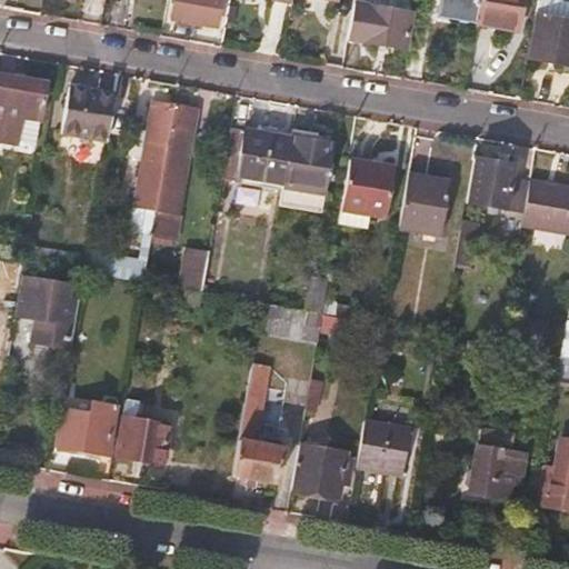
[(176,0),(172,19),(216,27),(220,0),(176,0)]
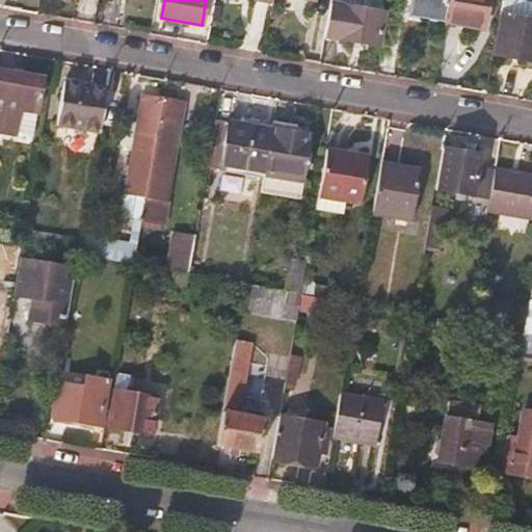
[(413,0),(410,17),(445,23),(448,0),(413,0)]
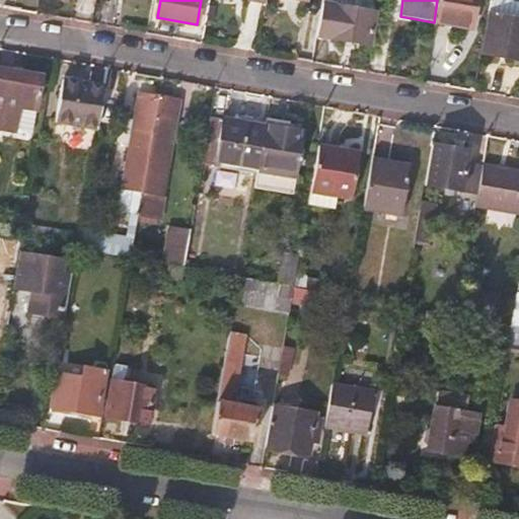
[(437,0),(434,22),(472,29),(476,0),(437,0)]
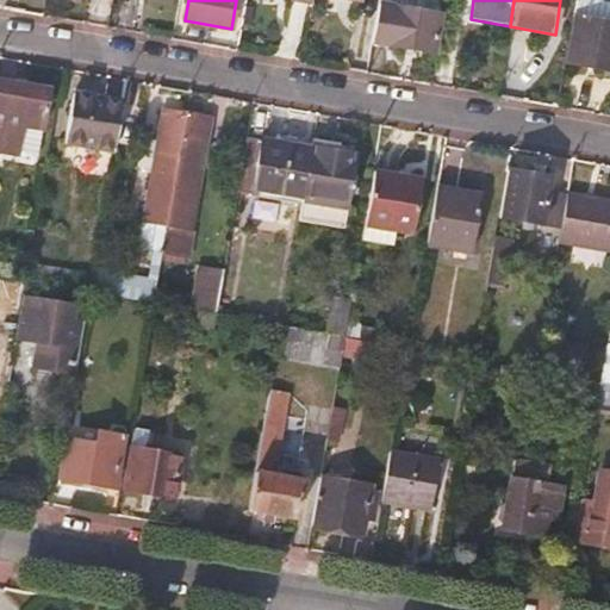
[(579,0),(568,63),(609,70),(609,8),(603,7),(601,22),(587,19),(590,0),(579,0)]
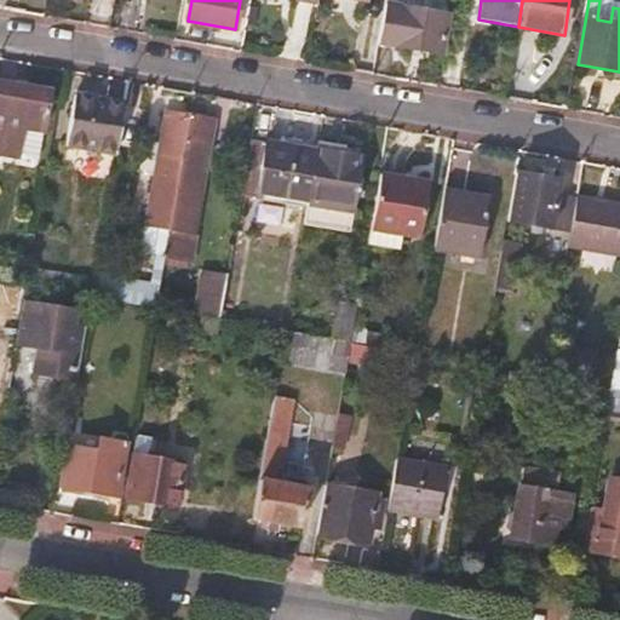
[(445,55),(451,17),(401,9),(395,46),(445,55)]
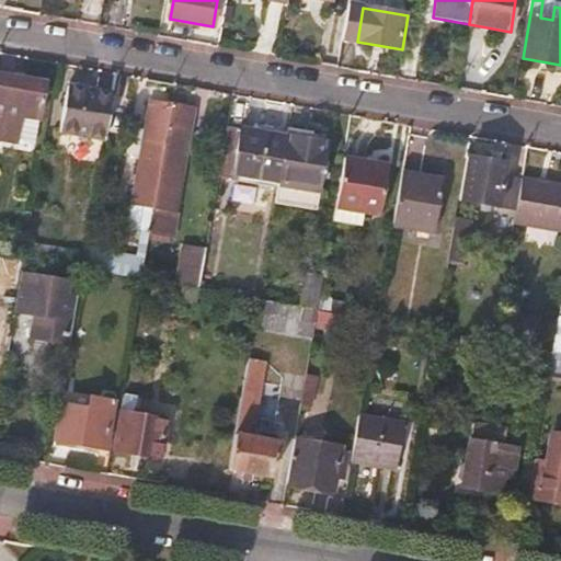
[(0,159),(7,161),(10,142),(0,140),(0,119),(3,102),(11,103),(9,114),(37,119),(44,83),(0,75),(0,159)]
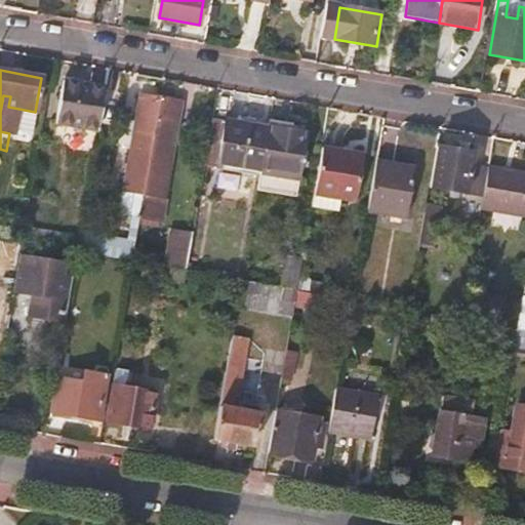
[(524,74),(521,74),(516,97),(524,98),(524,74)]
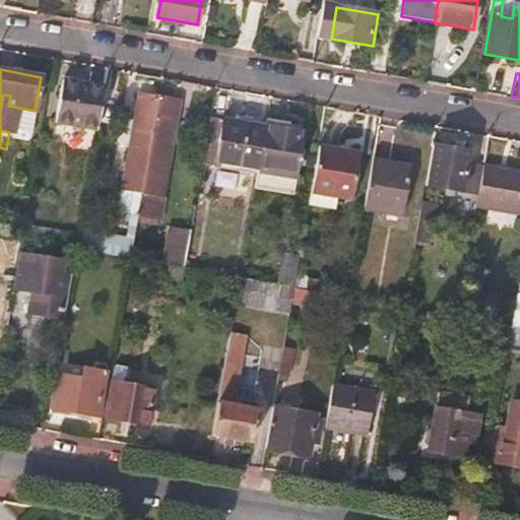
[(98,130),(106,88),(63,81),(56,123),(98,130)]
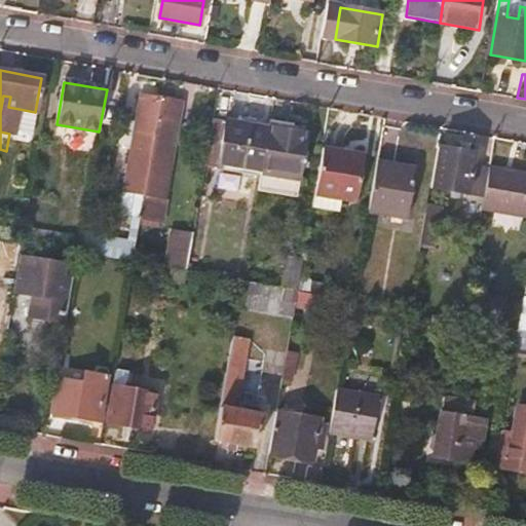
[(144,194),(160,101),(140,97),(118,213),(140,216),(144,194)]
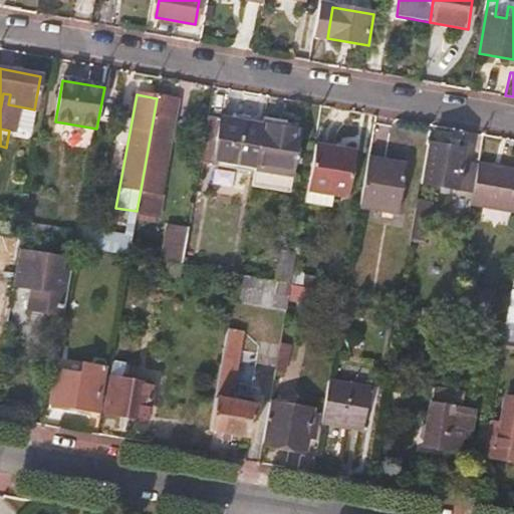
[(157,98),(141,190),(162,194),(178,101),(157,98)]
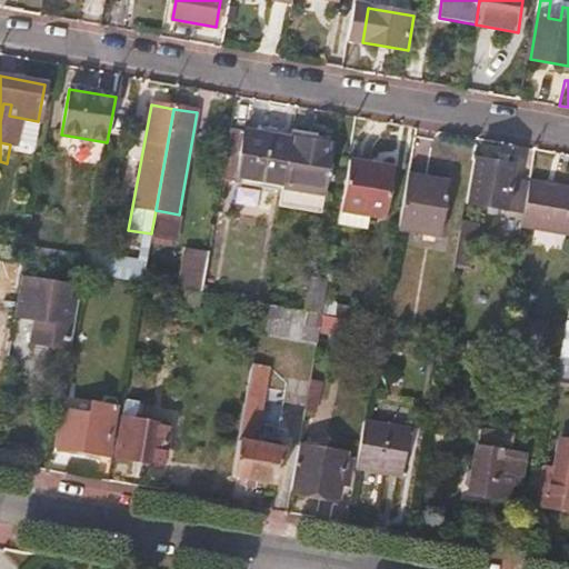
[(222,179),(283,190),(292,140),(231,129),(222,179)]
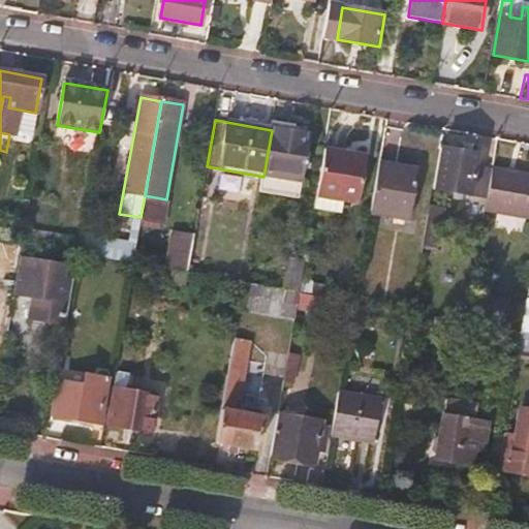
[(263,177),(260,192),(298,198),(308,136),(272,130),(263,177)]
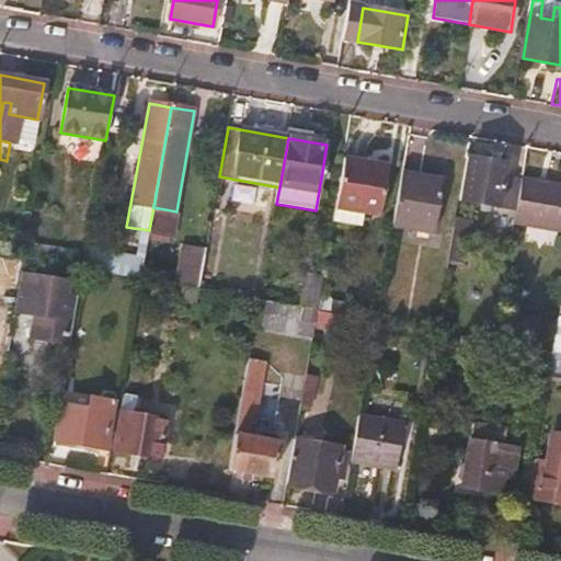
[(505,165),(468,159),(460,203),(497,209),(505,165)]
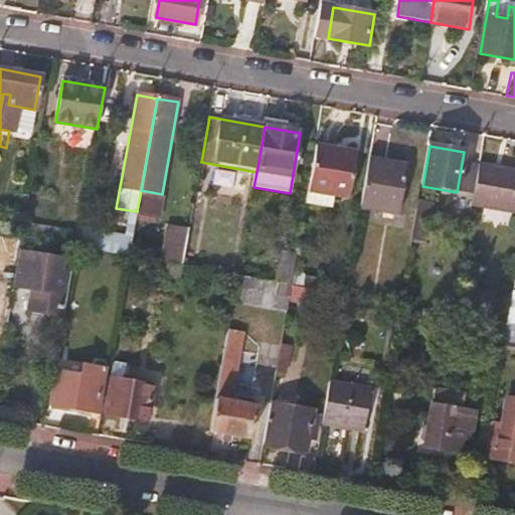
[(354,153),(316,147),(308,192),(346,199),(354,153)]
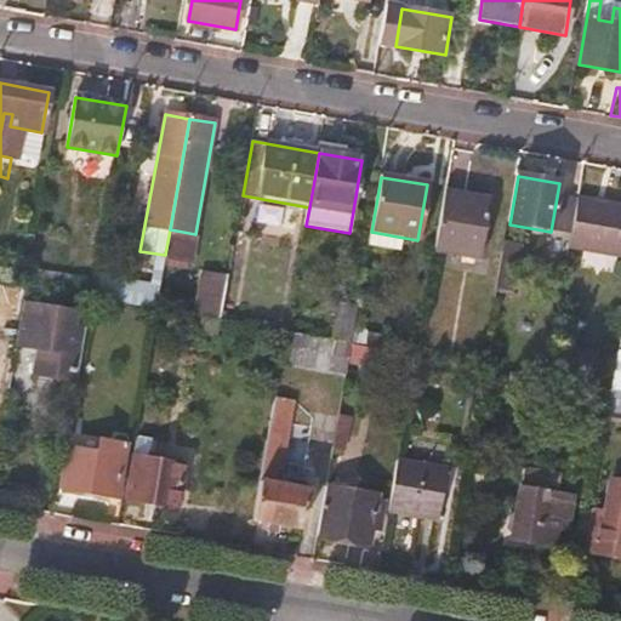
[(445,192),(434,250),(479,258),(489,200),(445,192)]
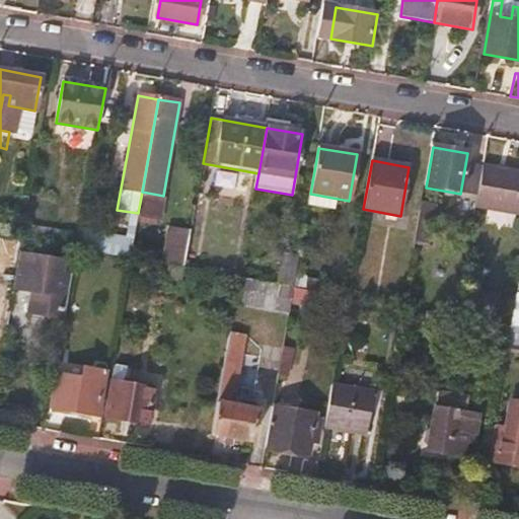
[(518,197),(515,222),(518,222),(518,165),(489,160),(486,178),(518,184),(518,197)]
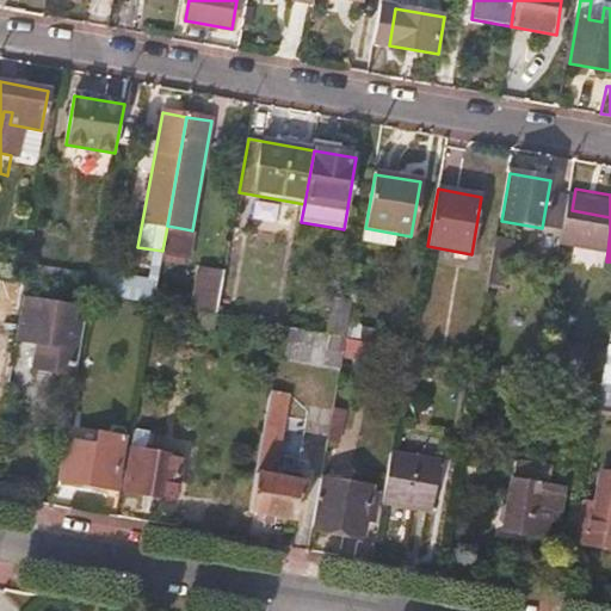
[(158,281),(153,306),(166,308),(179,310),(183,290),(192,230),(167,226),(162,251),(158,281)]
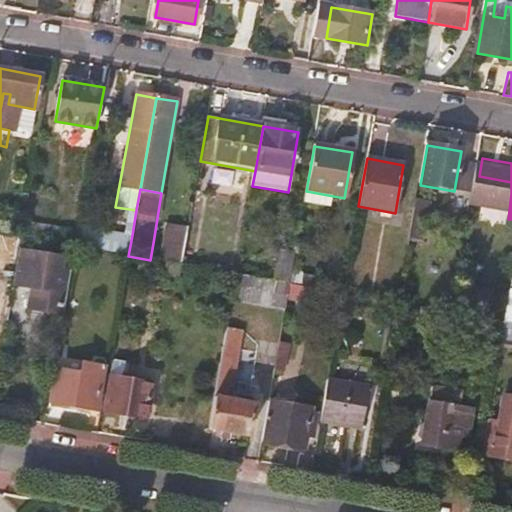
[(417,203),(411,239),(423,241),(430,206),(417,203)]
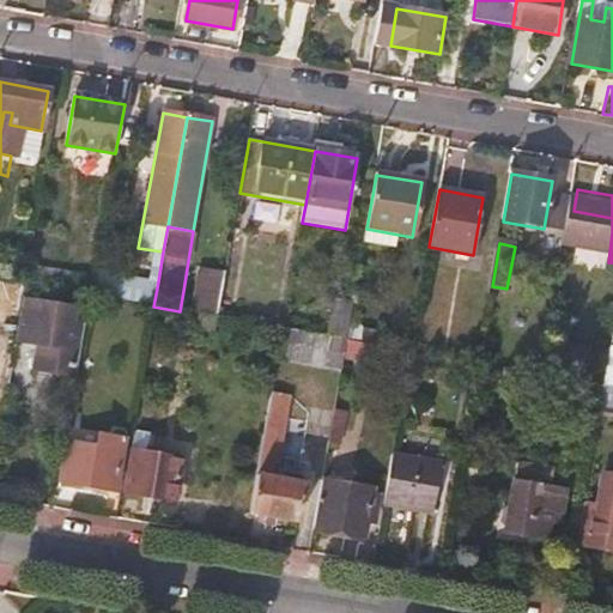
[(551,277),(557,246),(542,243),(536,274),(551,277)]
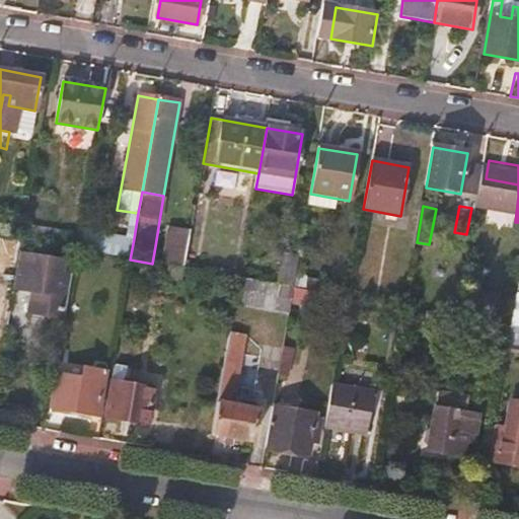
[(184,269),(191,231),(167,227),(163,248),(155,246),(152,264),(184,269)]
